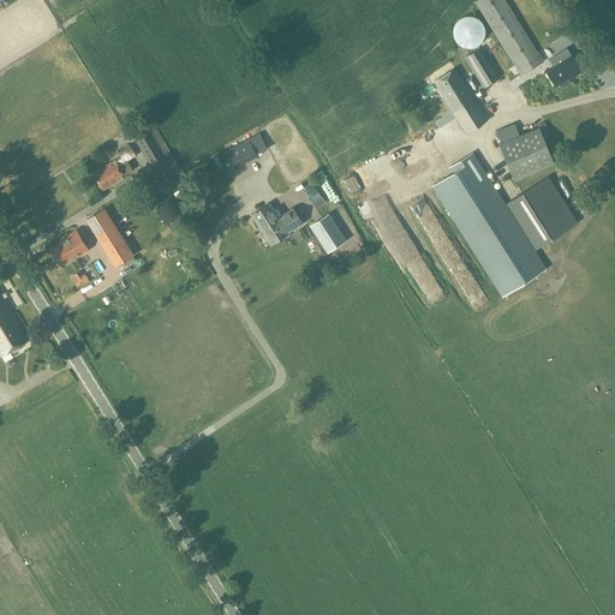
[(521,76),(543,63),(503,0),(478,0),(476,1),(521,76)]
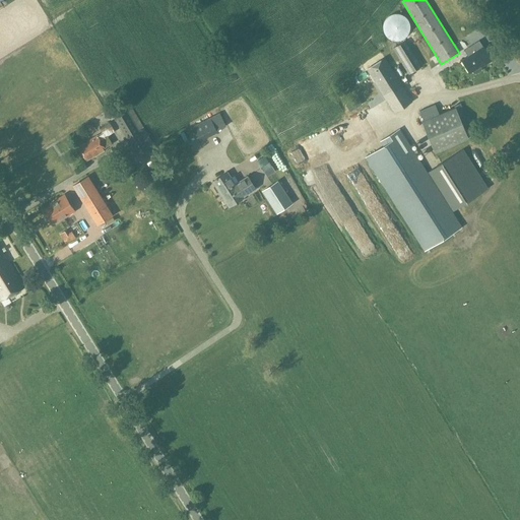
[(383,26),(383,27),(383,28),(384,29),(384,30),(384,31),(384,33),(385,34),(385,35),(386,36),(387,37),(388,38),(389,39),(391,40),(393,41),(395,41),(396,41),(398,41),(400,41),(401,40),(402,40),(403,39),(405,38),(406,37),(407,36),(407,35),(408,34),(408,33),(409,31),(409,30),(409,29),(409,28),(409,27),(409,26),(409,25),(409,24),(409,23),(408,22),(408,21),(407,20),(406,18),(404,17),(403,16),(401,15),(399,15),(398,14),(396,14),(394,14),(392,15),(391,15),(390,16),(389,17),(387,18),(387,19),(386,19),(385,20),(384,22),(384,23),(384,24),(384,25),(383,26)]
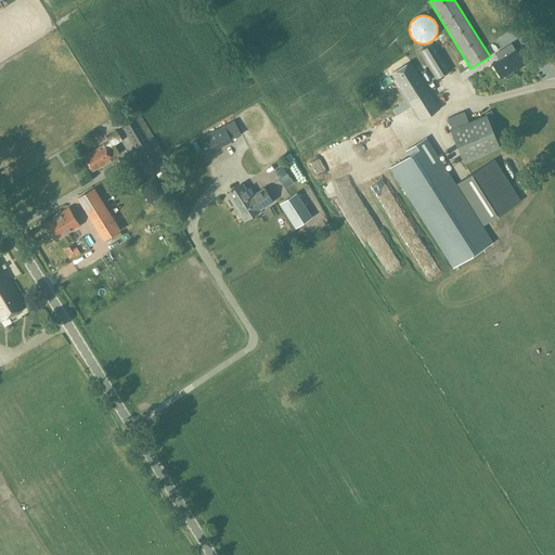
[(452,71),(435,42),(418,52),(437,80),(452,71)]
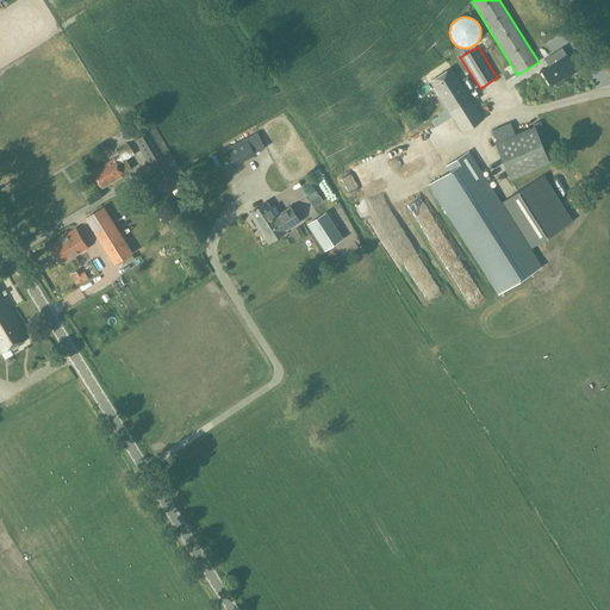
[(566,81),(564,79),(568,75),(570,76),(577,72),(567,55),(566,55),(562,49),(545,60),(549,67),(541,72),(551,86),(554,85),(556,87),(559,87),(565,83),(566,81)]
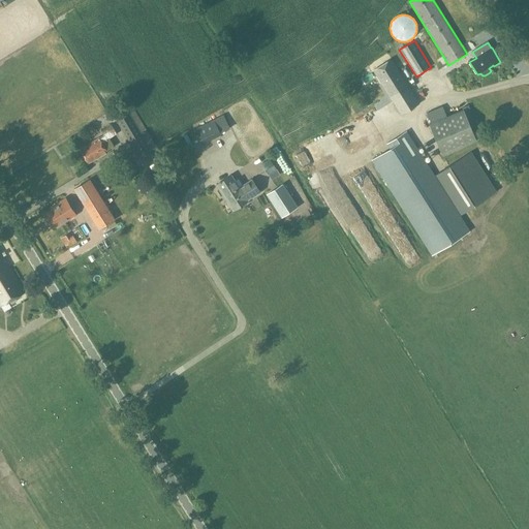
[(401,115),(419,103),(392,59),(373,70),(401,115)]
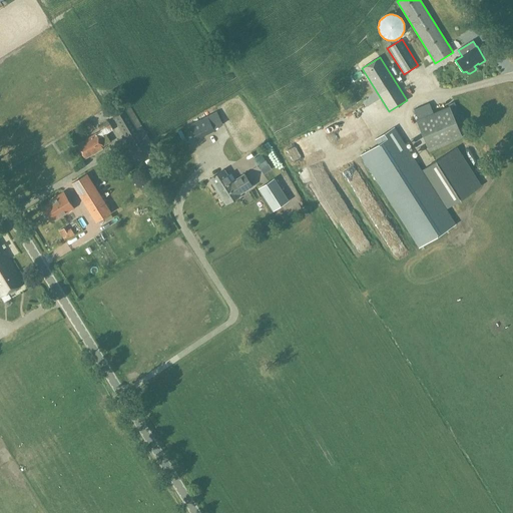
[(429,152),(463,137),(455,119),(461,117),(454,102),(448,105),(449,107),(434,113),(429,103),(414,110),(418,120),(415,121),(429,152)]
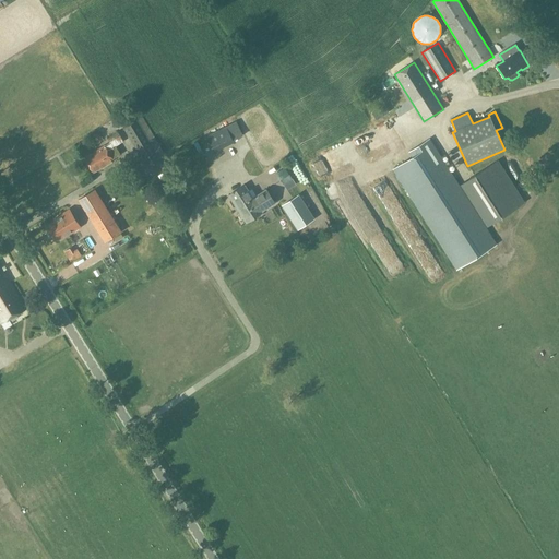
[(145,166),(158,158),(137,120),(123,128),(145,166)]
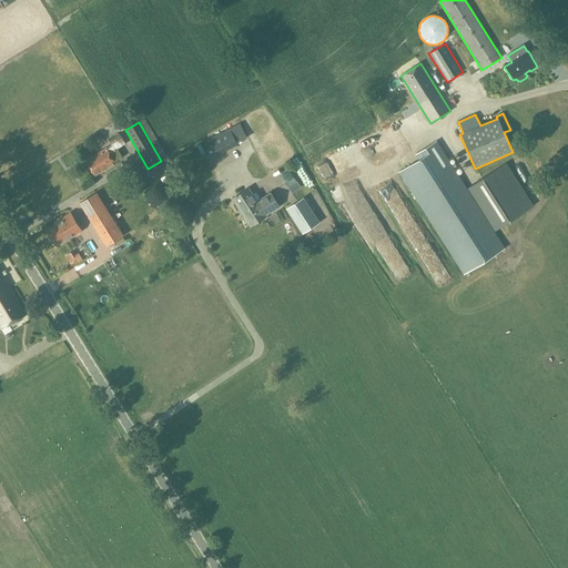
[(403,125),(316,165),(334,204),(350,198),(346,192),(374,179),(371,170),(396,158),(393,150),(411,141),(403,125)]
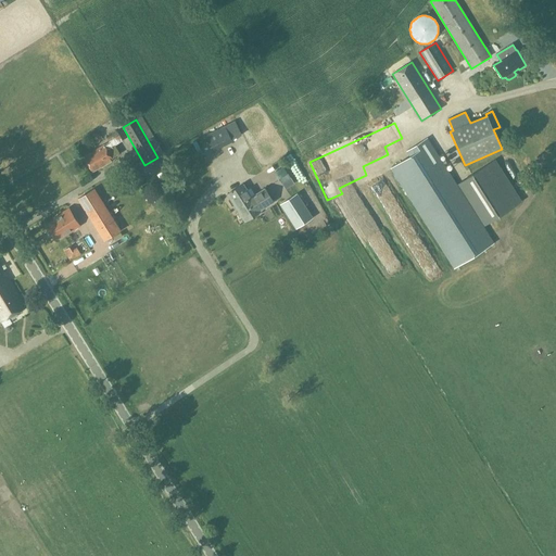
[(225,126),(204,137),(213,152),(232,142),(225,126)]
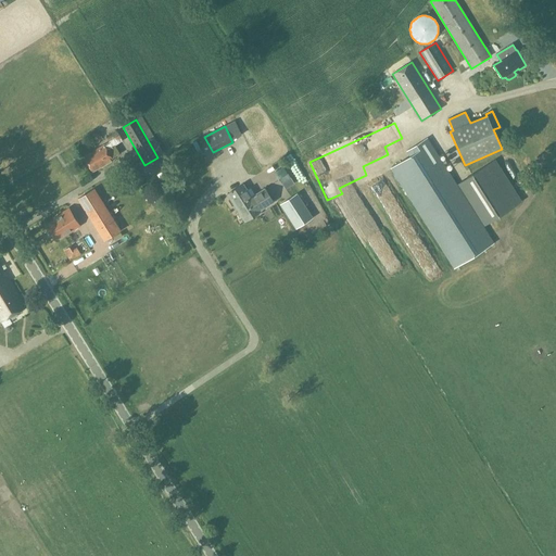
[(105,137),(109,142),(121,136),(117,130),(105,137)]
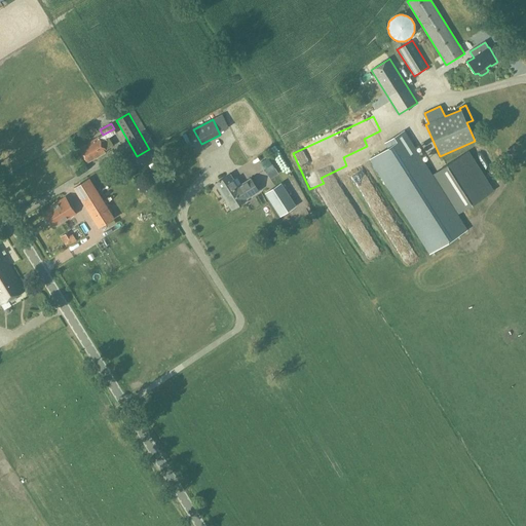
[(386,146),(369,157),(395,197),(430,254),(466,231),(446,197),(404,132),(385,144),(386,146)]
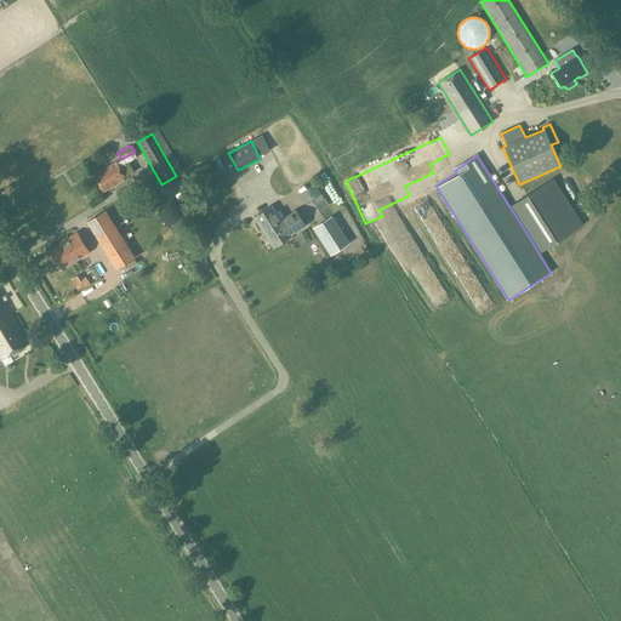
[(125,165),(121,159),(117,163),(93,176),(103,193),(126,178),(125,178),(135,172),(129,163),(125,165)]
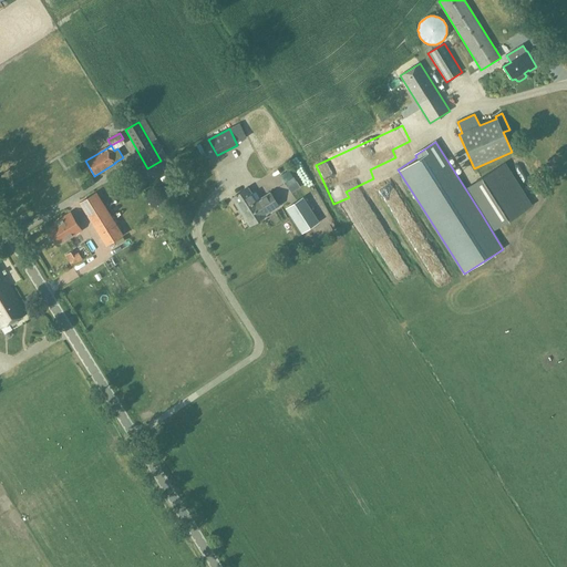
[(504,164),(470,186),(487,213),(496,228),(519,213),(531,206),(504,164)]
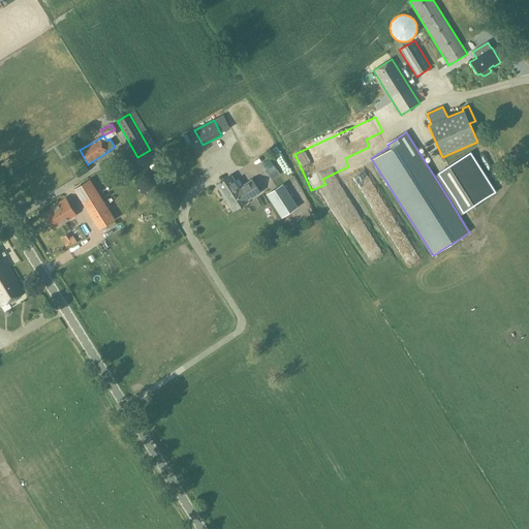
[(270,159),(262,163),(267,169),(274,165),(270,159)]
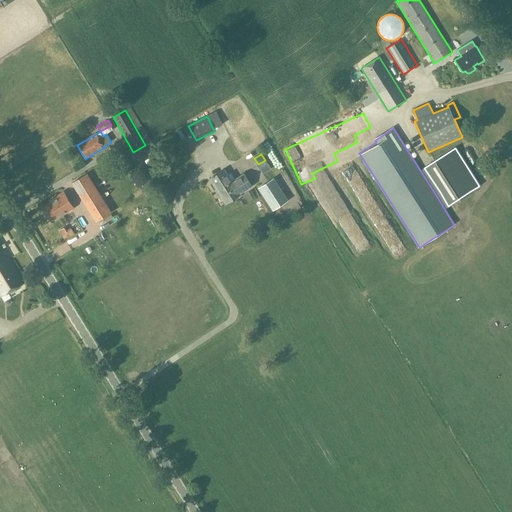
[(334,162),(325,167),(329,174),(338,170),(334,162)]
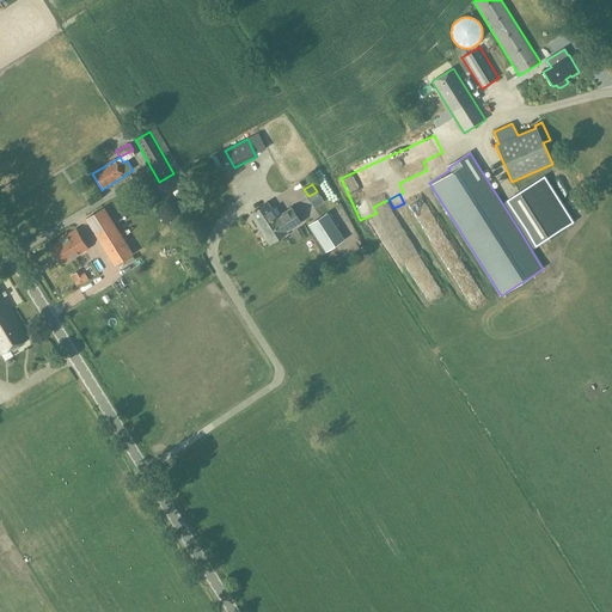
[(286,232),(300,222),(291,209),(277,218),(268,203),(250,214),(269,244),(286,233),(286,232)]
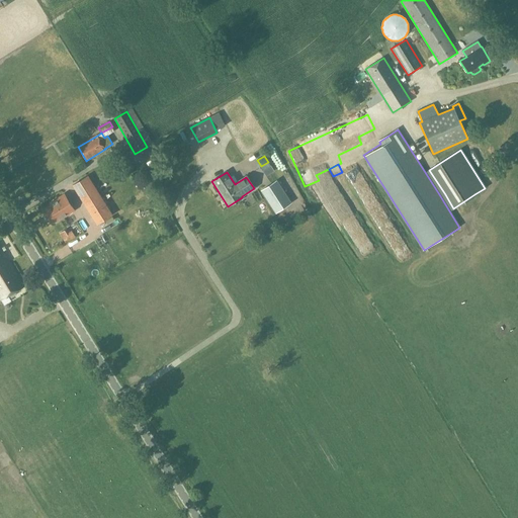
[(84,176),(70,186),(97,224),(111,213),(84,176)]
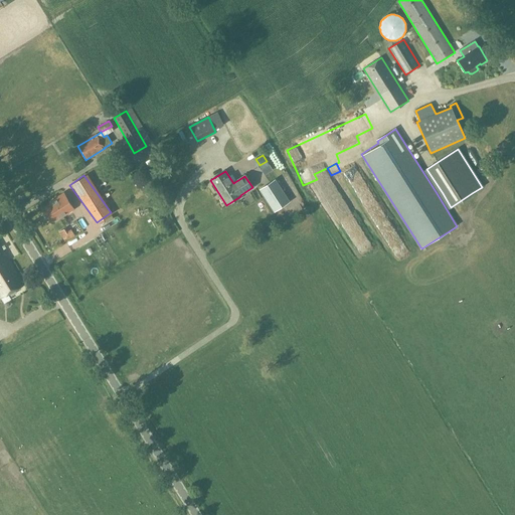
[(290,202),(276,179),(260,189),(275,212),(290,202)]
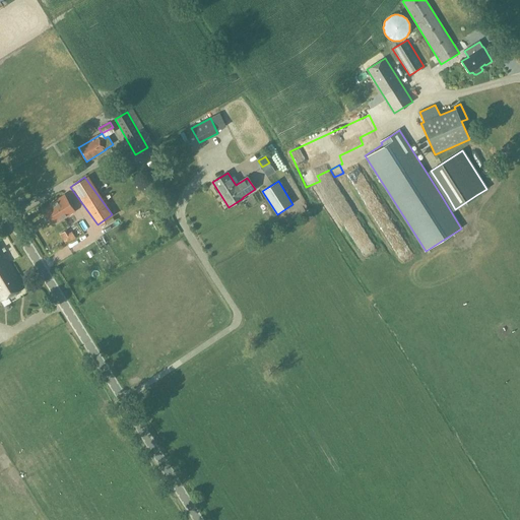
[(74,211),(69,203),(64,195),(52,203),(53,205),(43,211),(51,224),(59,219),(60,220),(74,211)]
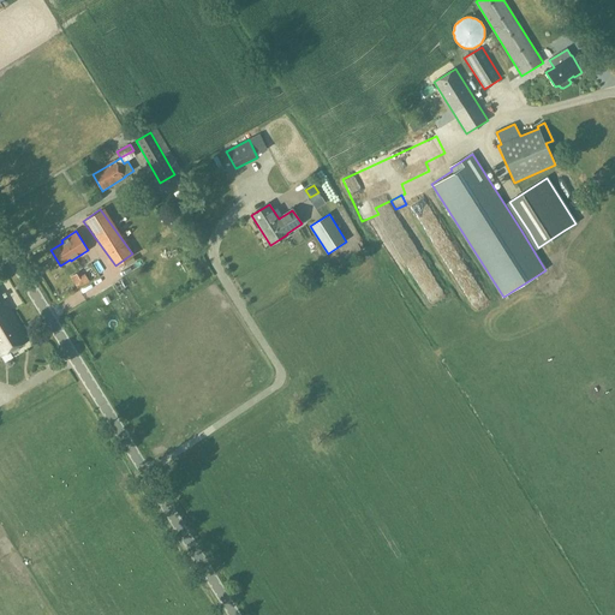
[(90,282),(87,278),(81,281),(76,275),(71,278),(78,290),(90,282)]
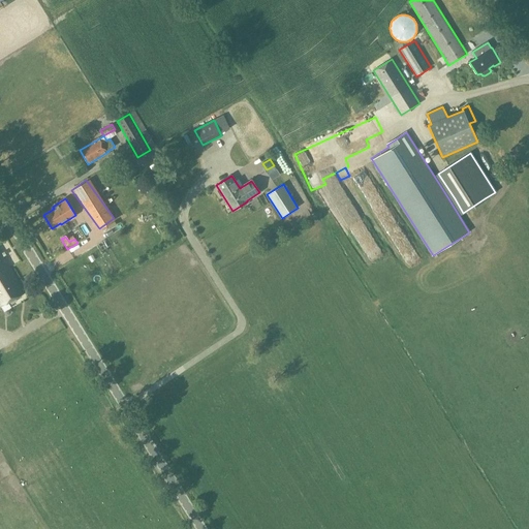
[(82,245),(72,249),(74,254),(84,250),(82,245)]
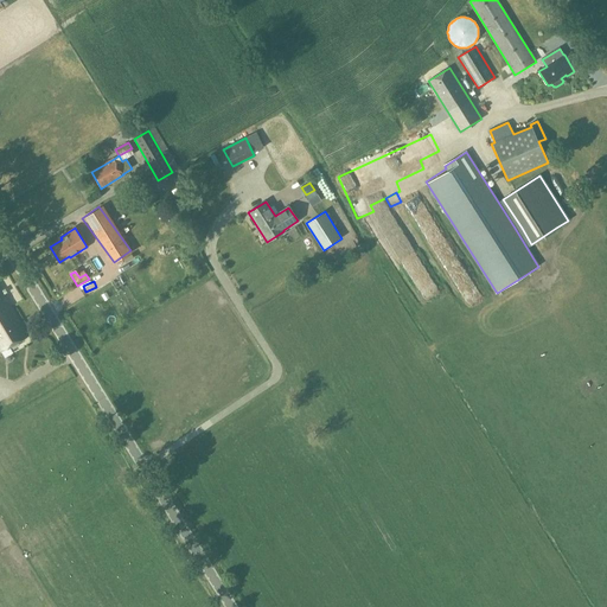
[(83,295),(77,286),(56,300),(62,308),(83,295)]
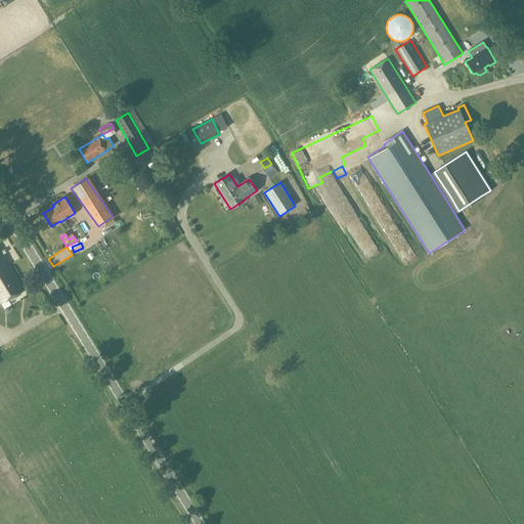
[(0,302),(1,304),(24,290),(0,250),(0,302)]
